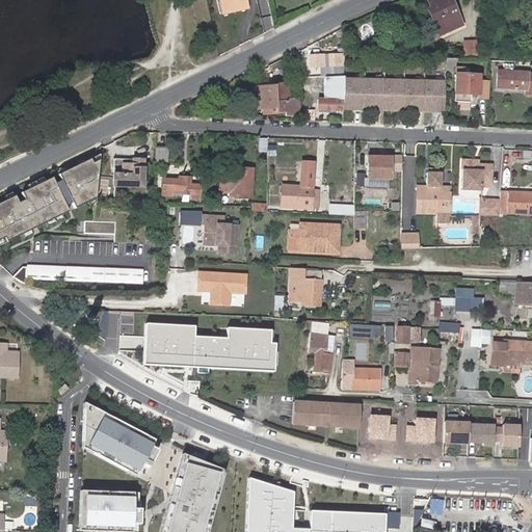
[(243,0),(216,0),(219,10),(244,4),(243,0)]
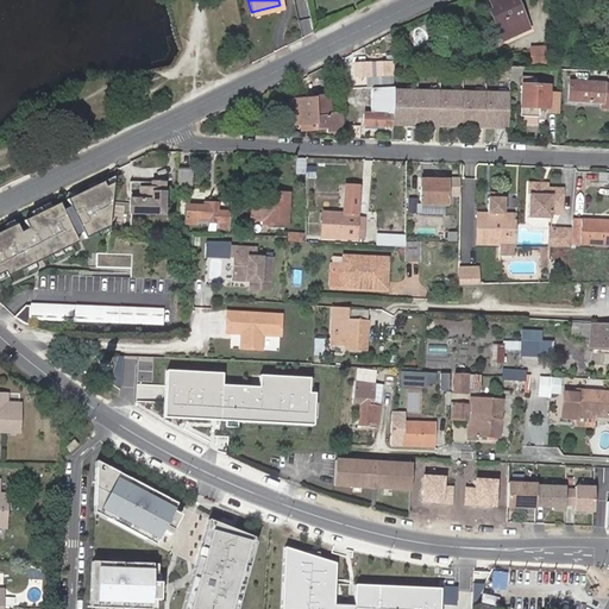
[(515,20),(519,26),(528,22),(516,0),(487,0),(489,2),(485,5),(497,29),(498,29),(515,20)]
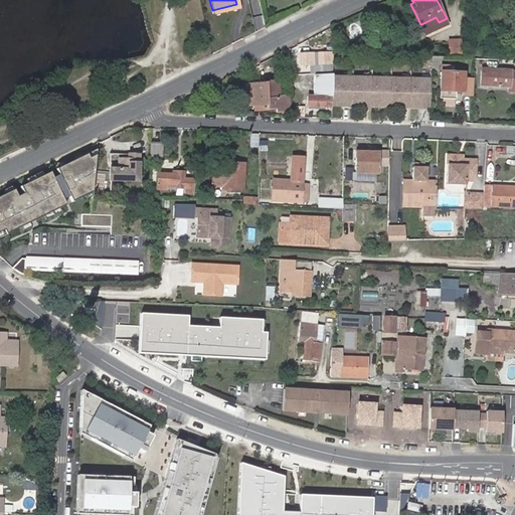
[(424,30),(439,22),(436,17),(421,24),(424,30)]
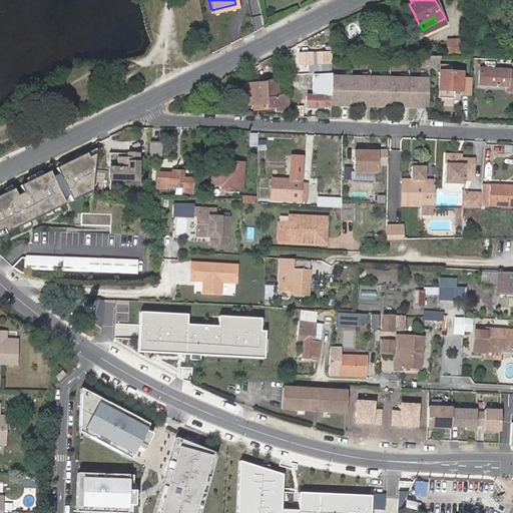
[(459,40),(445,41),(447,54),(460,53),(459,40)]
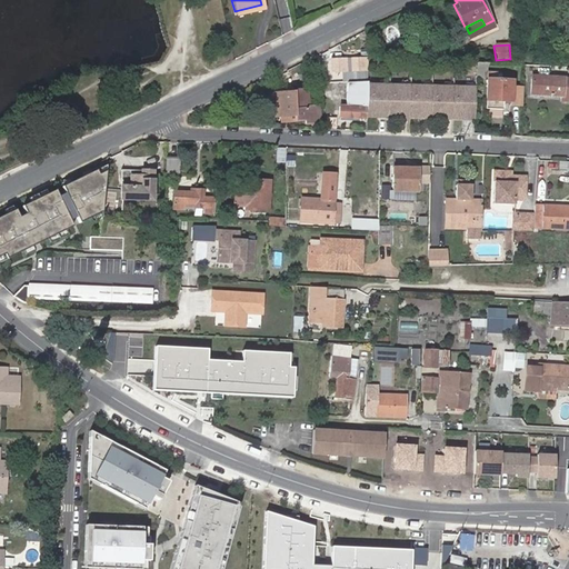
[(331,72),(366,70),(366,59),(330,61),(331,72)]
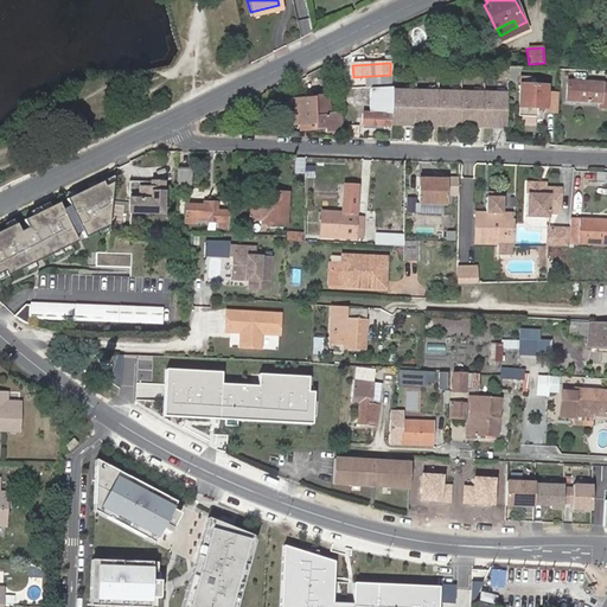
[(509,68),(508,82),(515,82),(516,74),(522,75),(522,68),(509,68)]
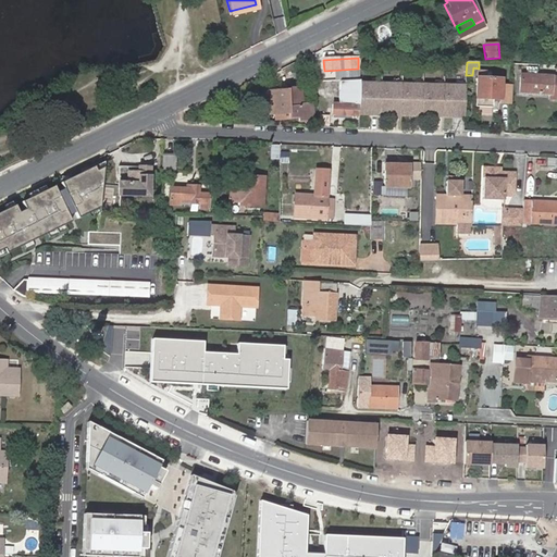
[(443,96),(444,87),(444,79),(437,78),(438,73),(430,72),(430,77),(432,78),(431,87),(422,86),(421,118),(442,119),(443,96)]
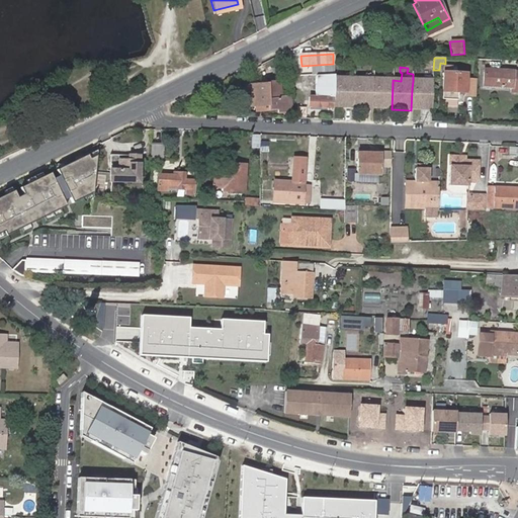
[(517,72),(513,72),(484,70),(483,85),(512,87),(511,92),(517,92),(517,72)]
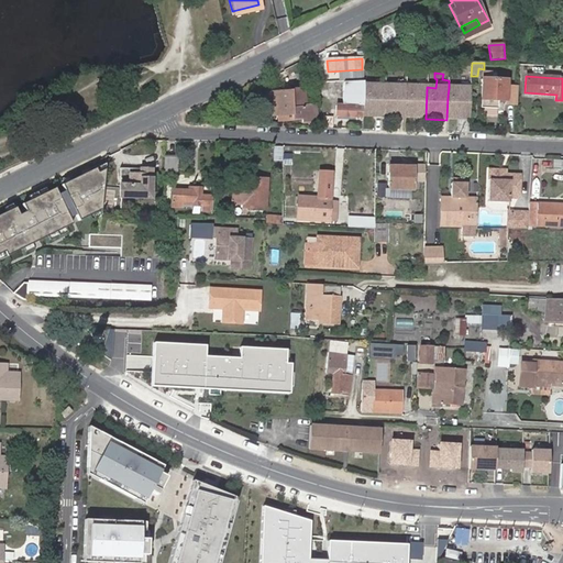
[(471,89),(456,88),(456,81),(449,80),(449,88),(448,97),(446,120),(468,121),(471,89)]
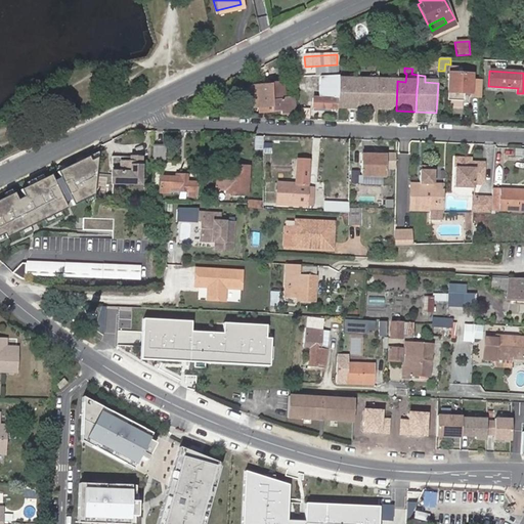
[(471,96),(480,97),(480,96),(481,81),(471,81),(471,76),(448,75),(448,94),(447,99),(464,100),(464,94),(470,94),(470,96),(471,96)]
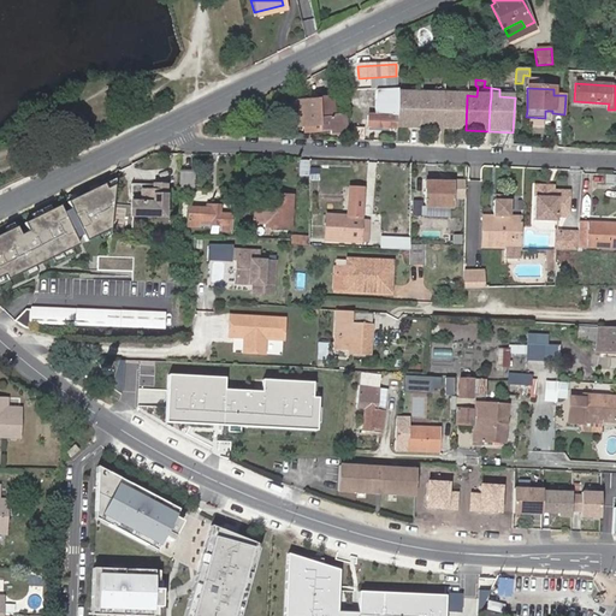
[(396,107),(396,128),(419,129),(420,94),(397,93),(396,107)]
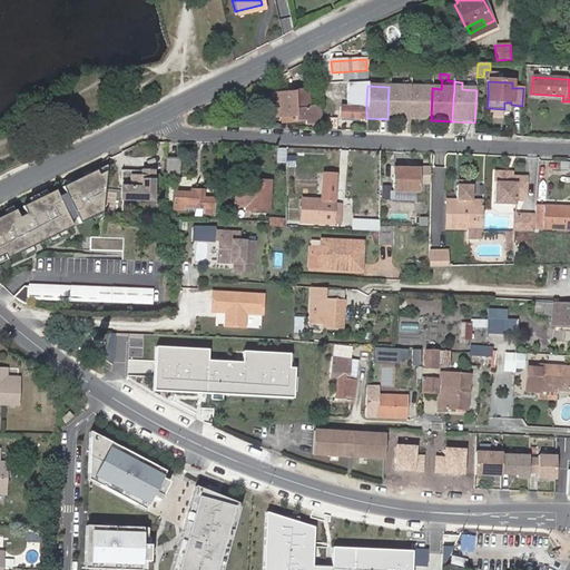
[(387,119),(409,120),(411,87),(389,87),(387,119)]
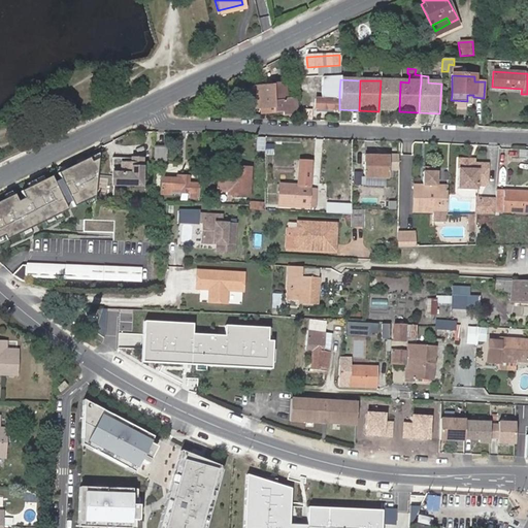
[(399,111),(400,81),(381,80),(378,111),(399,111)]
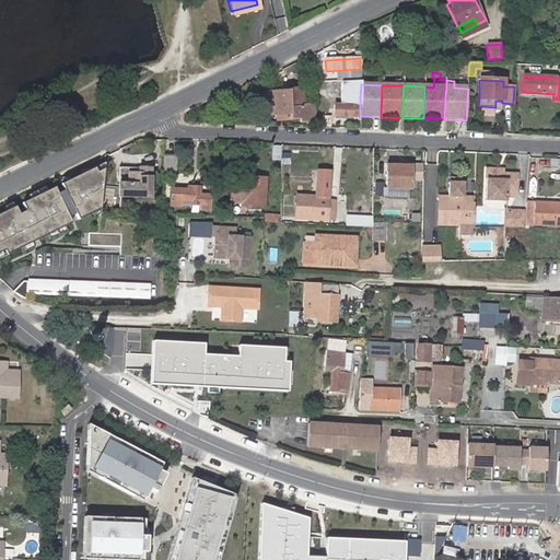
[(266,91),(266,114),(276,114),(276,119),(300,118),(300,121),(310,121),(308,105),(302,105),(302,93),(299,93),(299,90),(290,91),(266,91)]
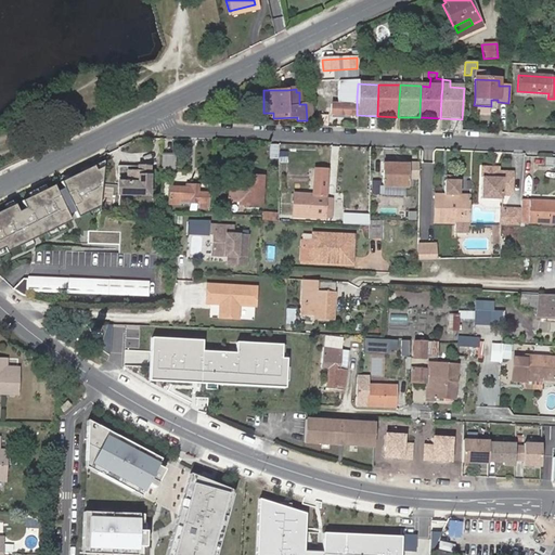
[(331,115),(357,116),(357,115),(357,97),(338,95),(338,104),(331,104),(331,115)]
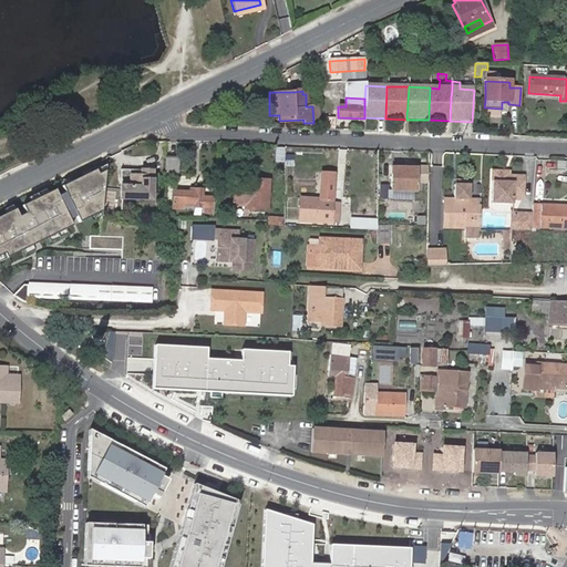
[(166,157),(165,175),(177,175),(178,158),(166,157)]
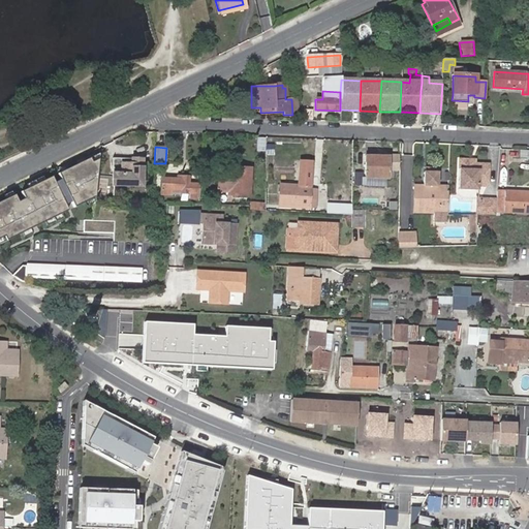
[(365,178),(386,179),(387,157),(375,157),(375,155),(366,155),(365,178)]
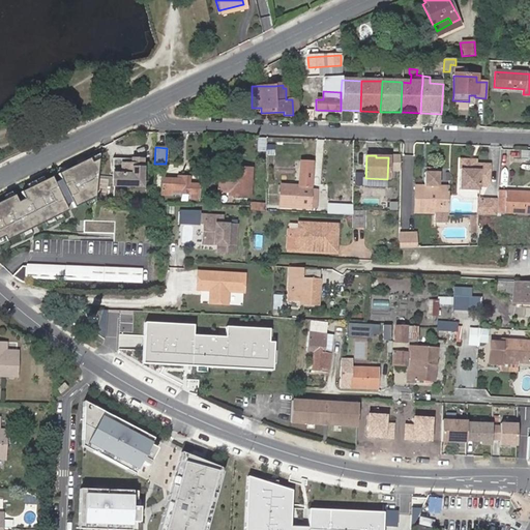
[(95,199),(96,156),(55,176),(59,183),(68,203),(71,210),(95,199)]
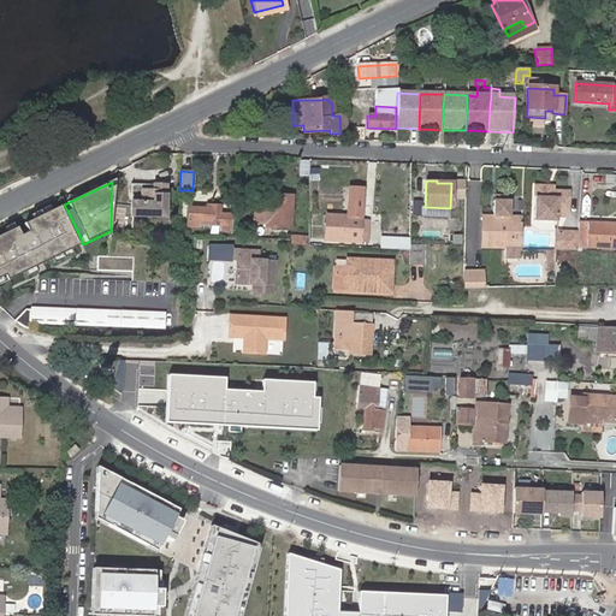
[(129,184),(129,196),(141,196),(141,190),(153,191),(153,185),(129,184)]
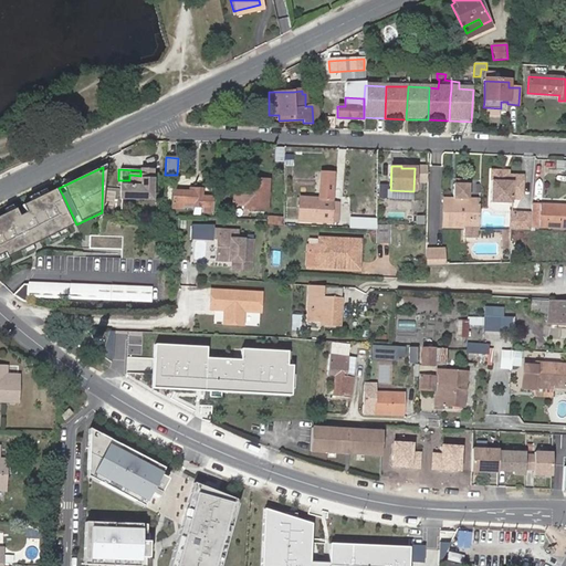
[(118,180),(118,199),(150,201),(152,170),(140,170),(140,176),(129,175),(129,180),(118,180)]
